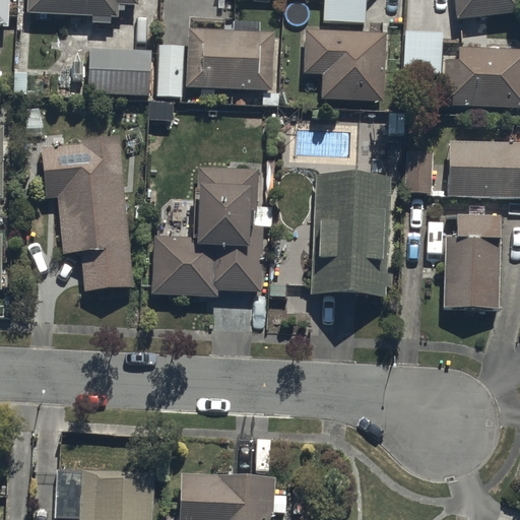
[(0,0),(0,23),(7,24),(8,0),(0,0)]
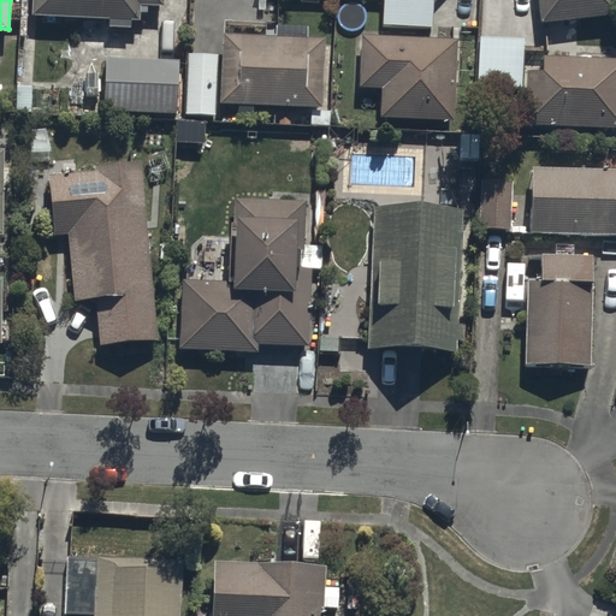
[(31,0),(33,15),(107,17),(107,24),(130,25),(130,17),(138,17),(138,3),(164,3),(163,0),(31,0)]
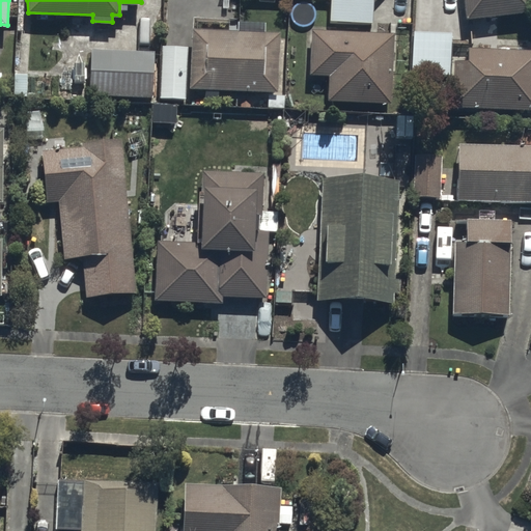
[(370,0),(328,0),(328,21),(370,22),(370,0)]
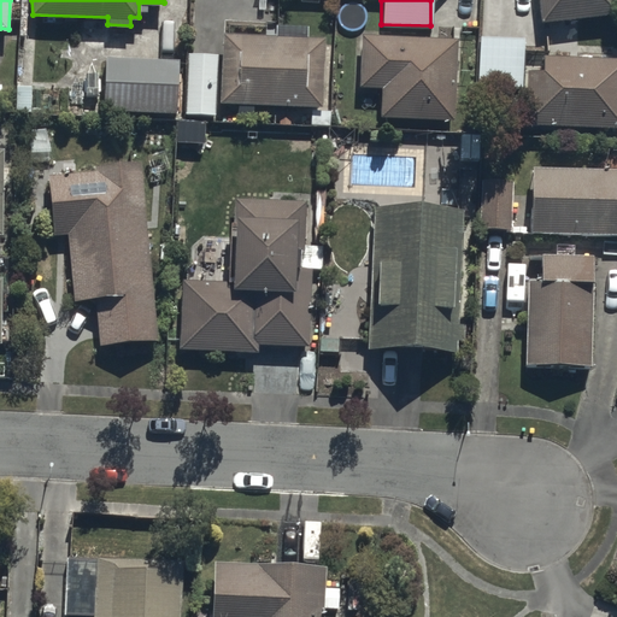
[(616,10),(615,0),(536,0),(540,19),(616,10)]
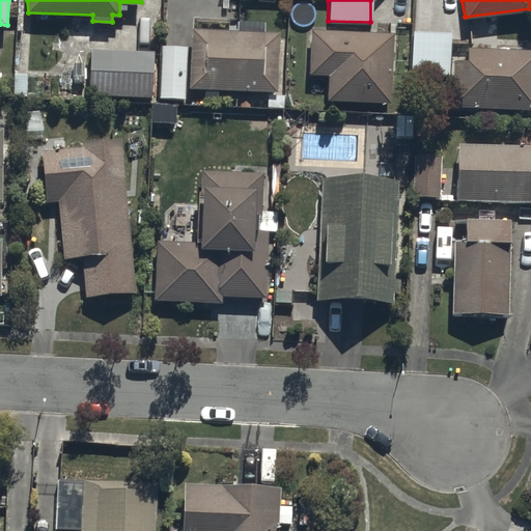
[(191,29),(189,87),(275,90),(277,32),(191,29)]
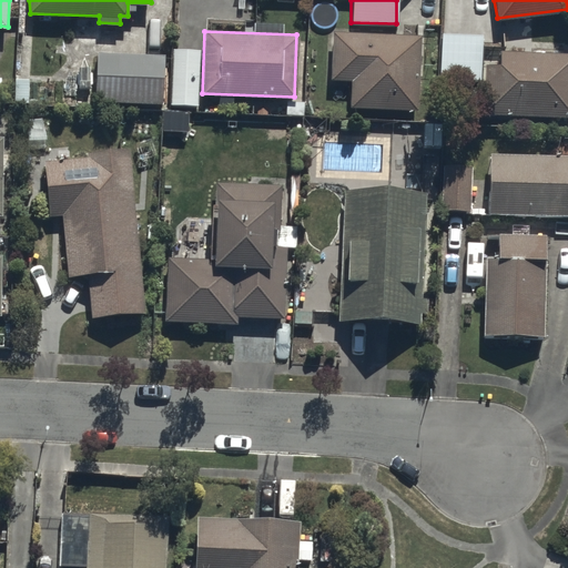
[(417,34),(331,31),(328,78),(350,79),(348,107),(415,109),(417,34)]
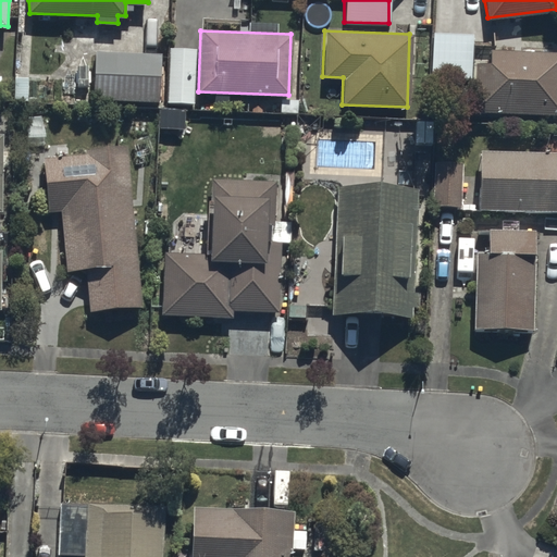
[(471,33),(431,32),(430,76),(470,77),(471,33)]
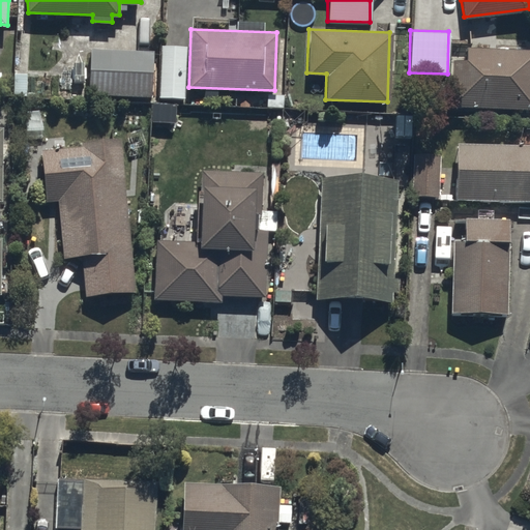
[(186,46),(159,45),(157,97),(185,98),(186,46)]
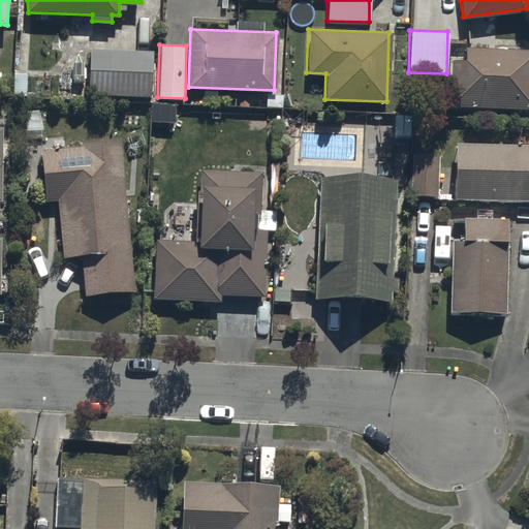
[(528,49),(464,47),(463,60),(449,60),(447,104),(528,106),(528,49)]
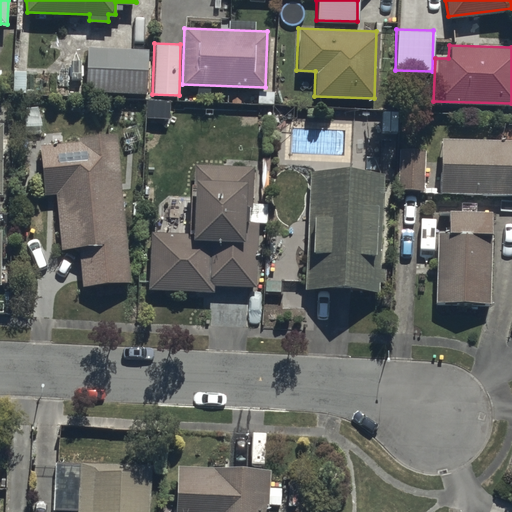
[(148,47),(87,46),(86,92),(147,93),(148,47)]
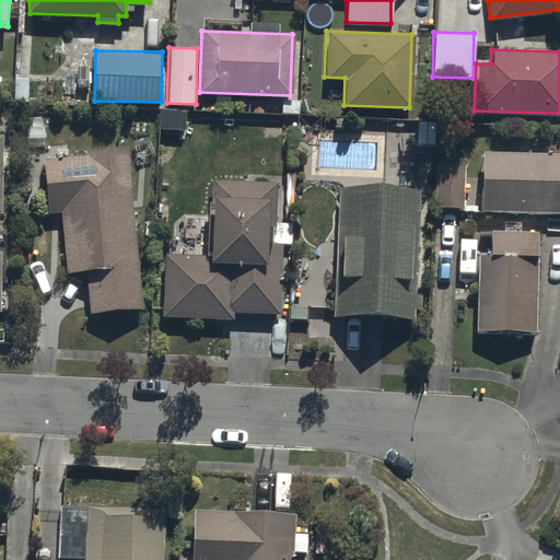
[(88,153),(43,155),(48,212),(62,211),(67,270),(85,269),(90,312),(142,307),(128,146),(88,148),(88,153)]
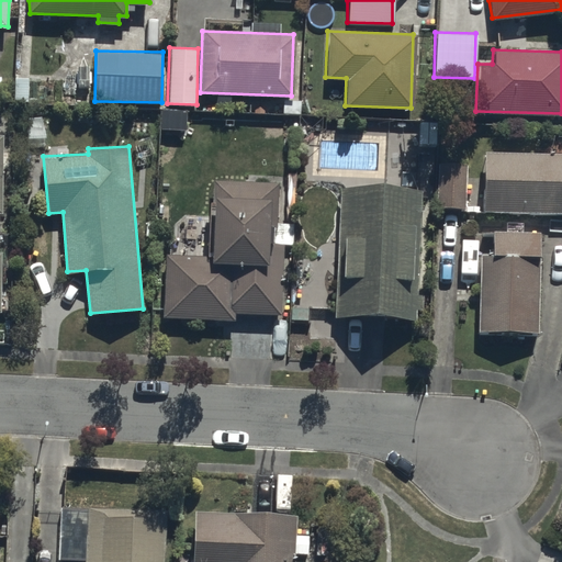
[(561,154),(482,153),(481,211),(561,212),(561,154)]
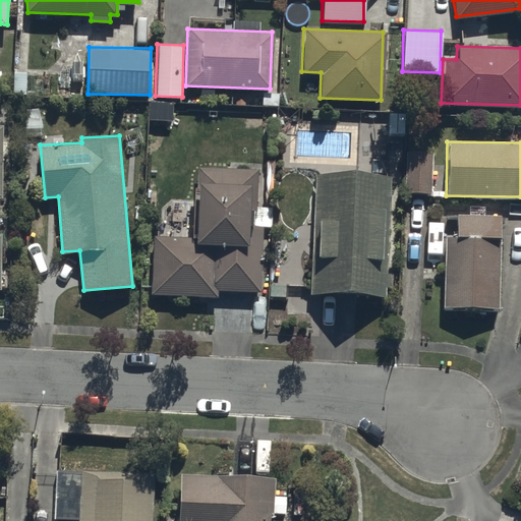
[(432,153),(403,152),(402,190),(431,191),(432,153)]
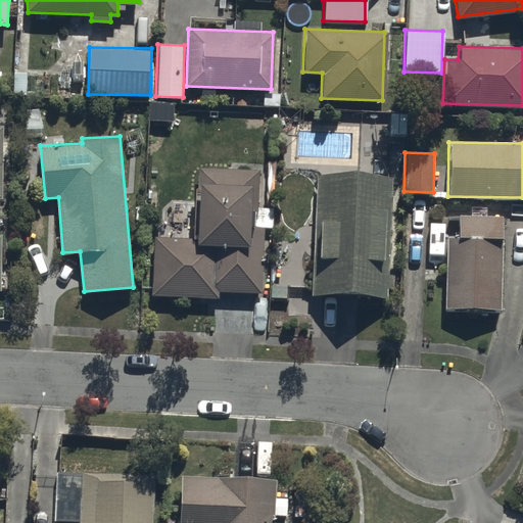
[(194,236),(153,236),(152,295),(217,295),(217,291),(259,292),(259,236),(246,236),(246,224),(251,224),(251,202),(255,202),(255,169),(194,169),(194,236)]
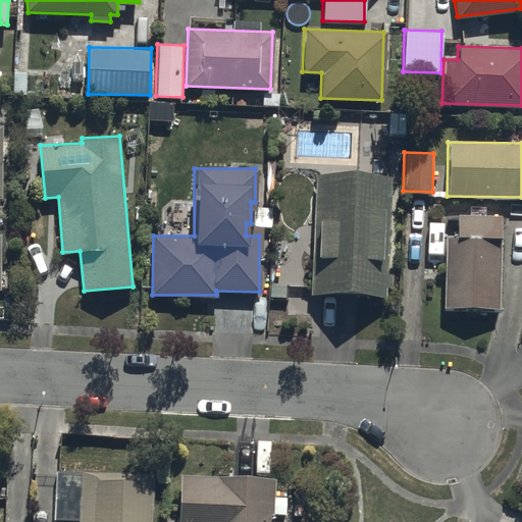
[(316,173),(311,294),(390,298),(392,273),(385,273),(388,176),(316,173)]
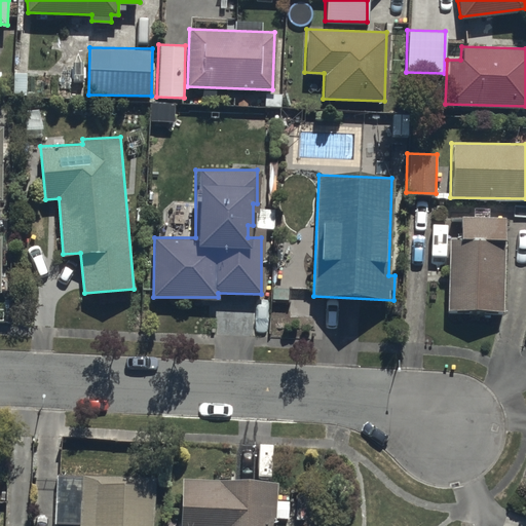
[(460,222),(459,243),(448,243),(446,314),(501,316),(503,245),(504,223),(460,222)]
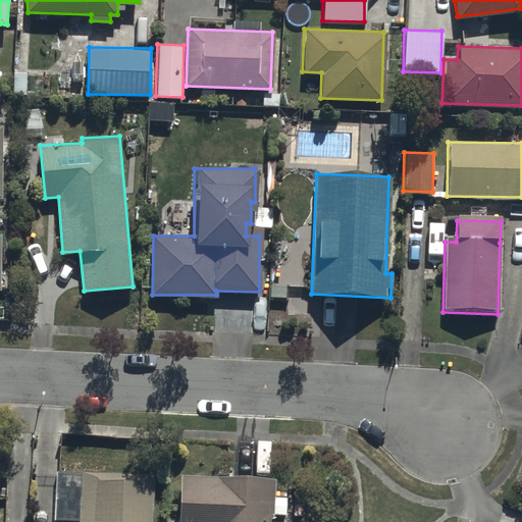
[(80,469),(76,521),(152,521),(155,473),(80,469)]
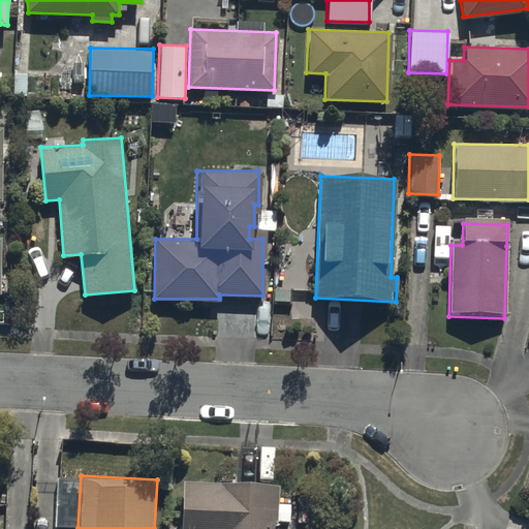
[(274,528),(274,521),(290,522),(291,502),(276,502),(277,484),(183,479),(181,528),(274,528)]
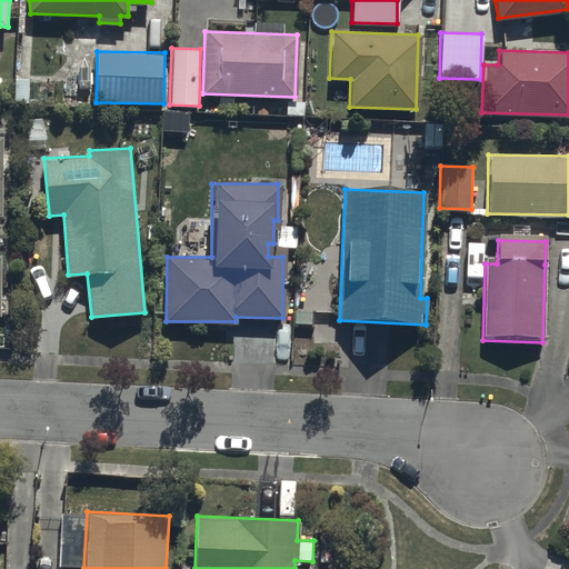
All buildings are outlined.
